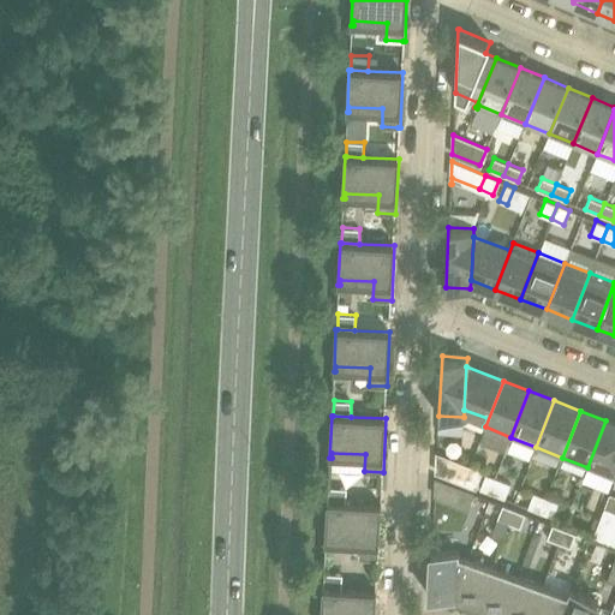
[(614,424),(605,421),(587,467),(614,478),(614,473),(614,424)]
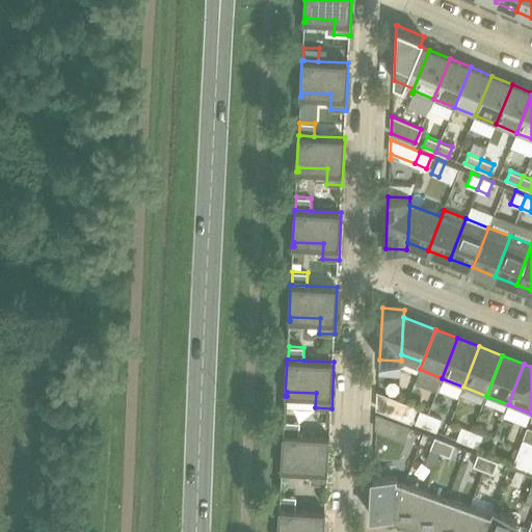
[(378,393),(377,407),(399,417),(404,402),(378,393)]
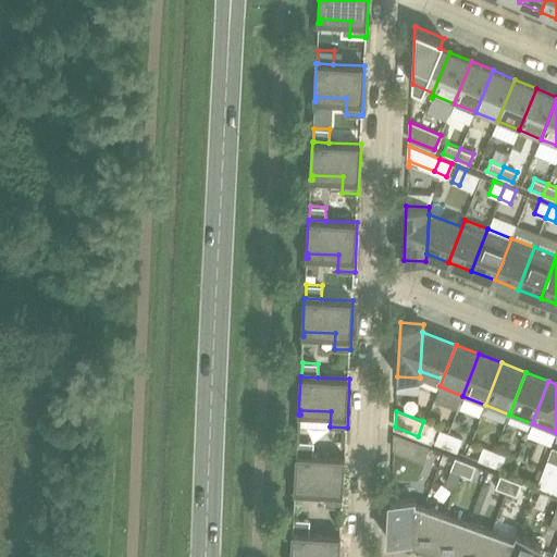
[(436,426),(423,421),(418,436),(431,441),(436,426)]
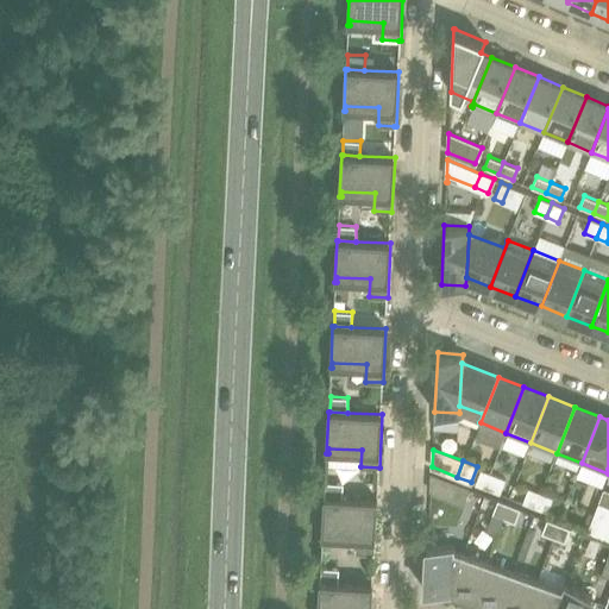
[(476,484),(488,489),(494,473),(481,469),(476,484)]
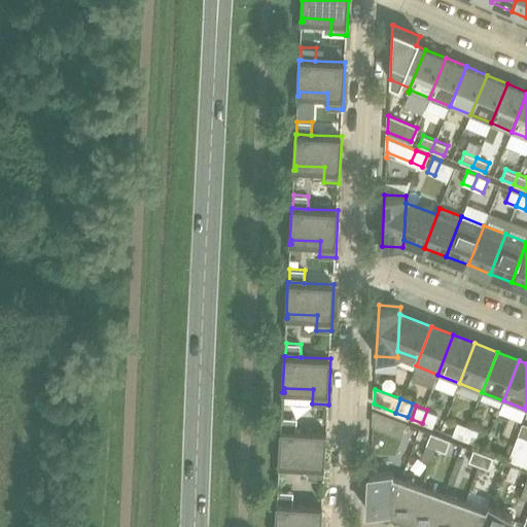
[(437,414),(427,410),(422,423),(432,426),(437,414)]
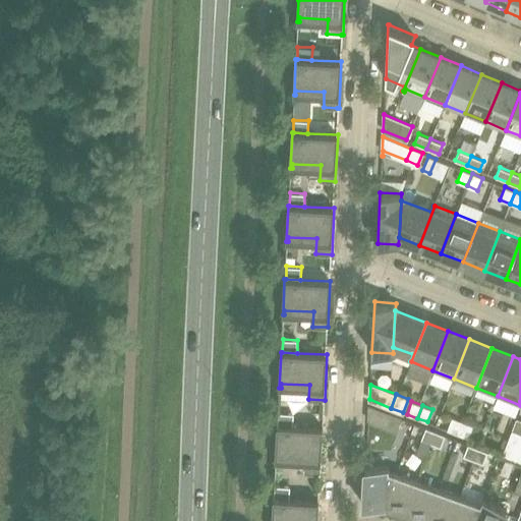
[(369,406),(368,419),(396,429),(400,417),(369,406)]
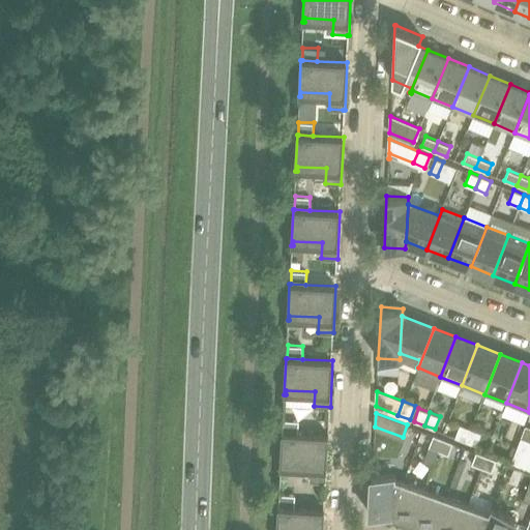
[(283,433),(298,434),(299,420),(284,419),(283,433)]
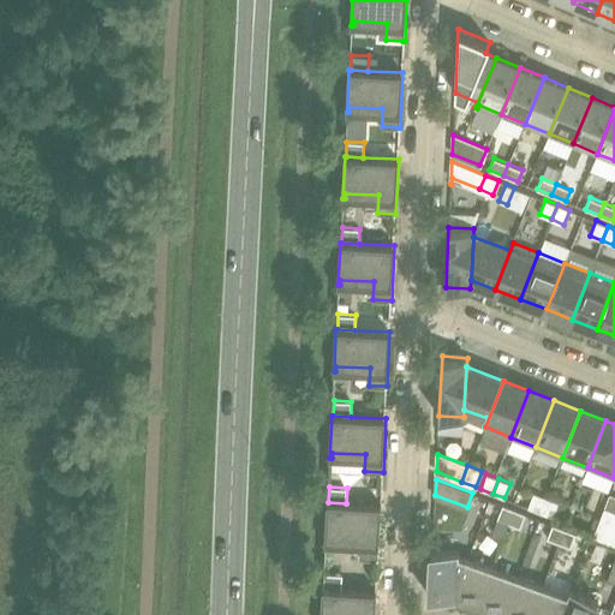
[(541,512),(547,497),(533,493),(527,507),(541,512)]
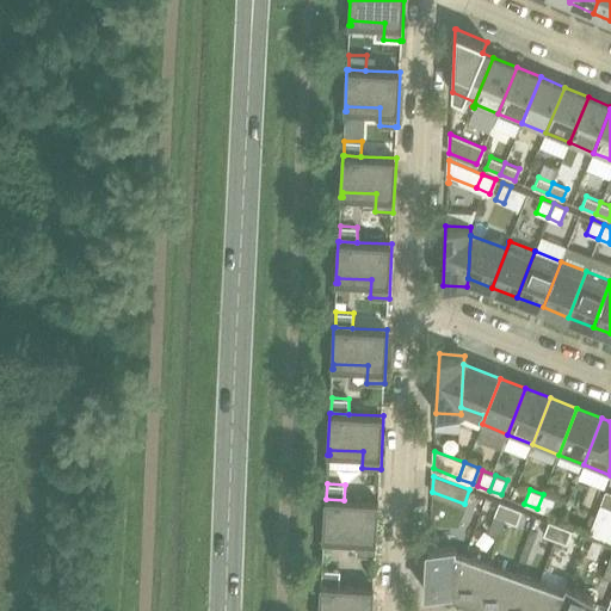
[(555,499),(543,494),(537,508),(549,513),(555,499)]
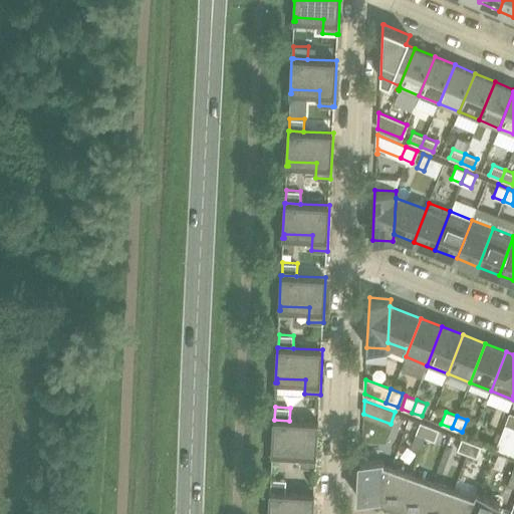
[(273,420),(271,454),(273,455),(273,451),(301,452),(301,466),(316,467),(318,422),(289,421),(274,420),(273,420)]
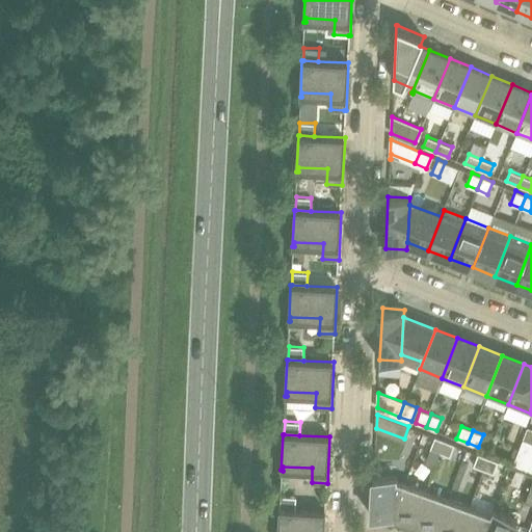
[(430,448),(440,452),(445,441),(434,436),(430,448)]
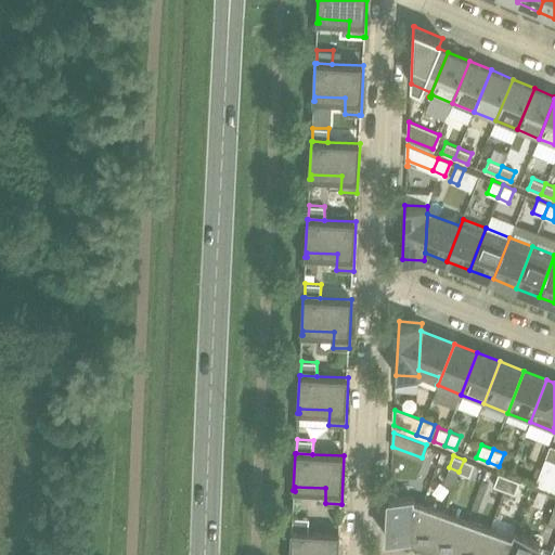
[(536,483),(547,489),(554,469),(554,461),(545,457),(536,483)]
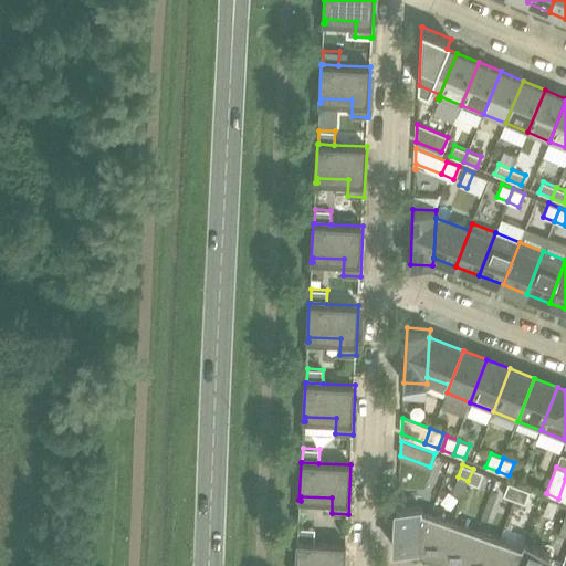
[(473,469),(468,481),(479,485),(483,473),(473,469)]
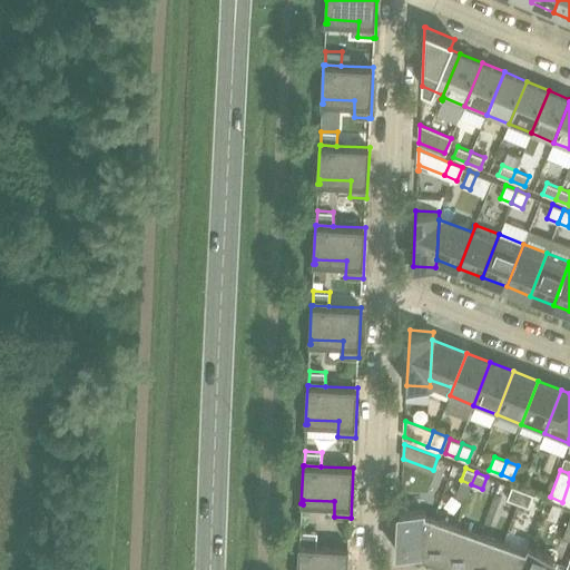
[(518,503),(522,490),(512,487),(508,499),(518,503)]
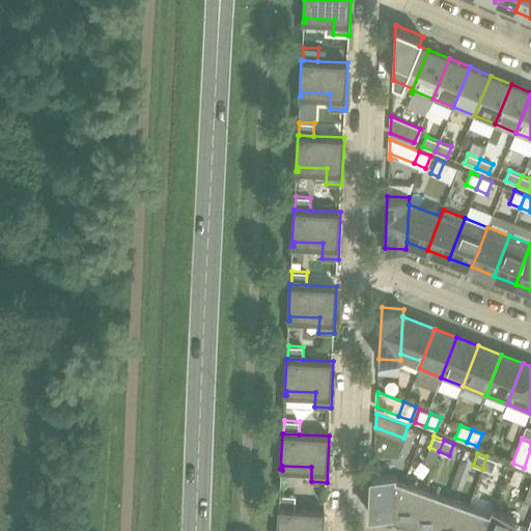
[(486,456),(482,469),(493,472),(497,460),(486,456)]
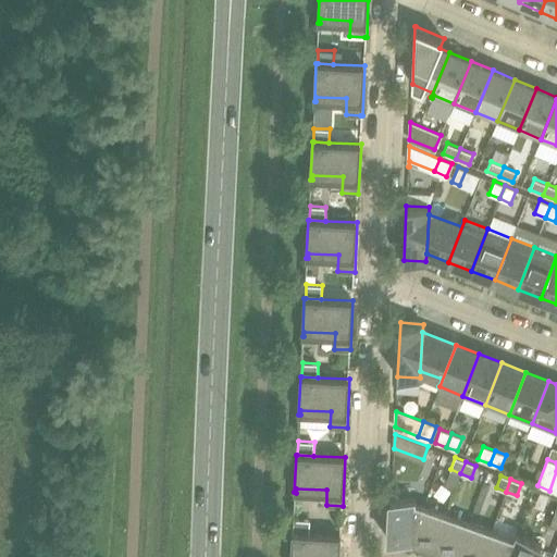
[(388,541),(411,542),(424,505),(416,503),(416,499),(391,498),(391,516),(390,516),(390,517),(391,517),(388,541)]
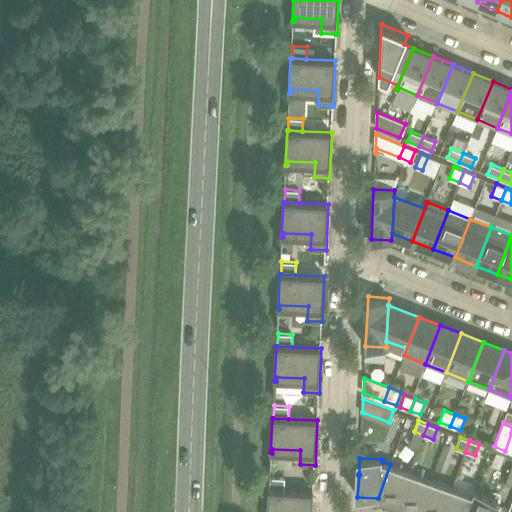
[(411,472),(390,464),(378,498),(380,498),(399,505),(411,472)]
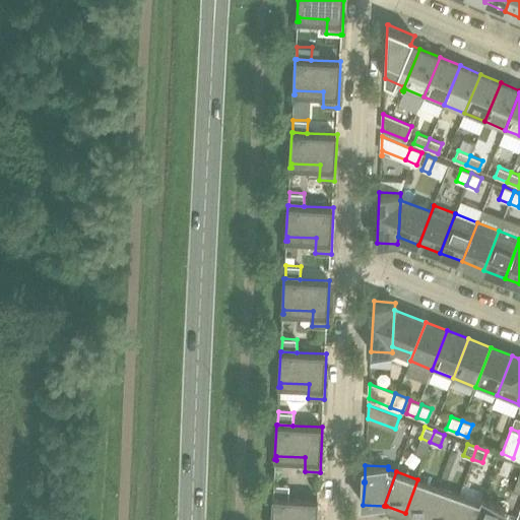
[(405,513),(426,519),(438,486),(417,479),(405,513)]
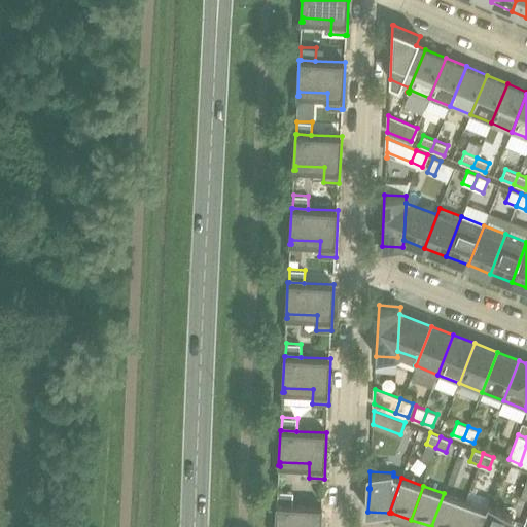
[(278,504),(292,504),(293,492),(278,491),(278,504)]
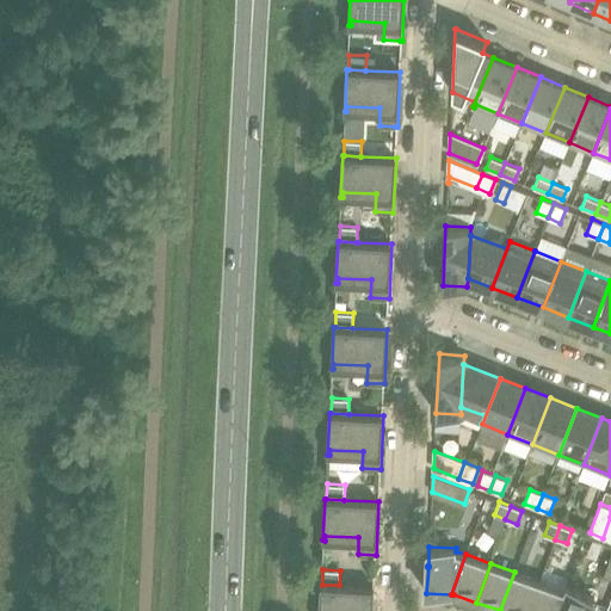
[(500,610),(529,610),(539,581),(514,572),(500,610)]
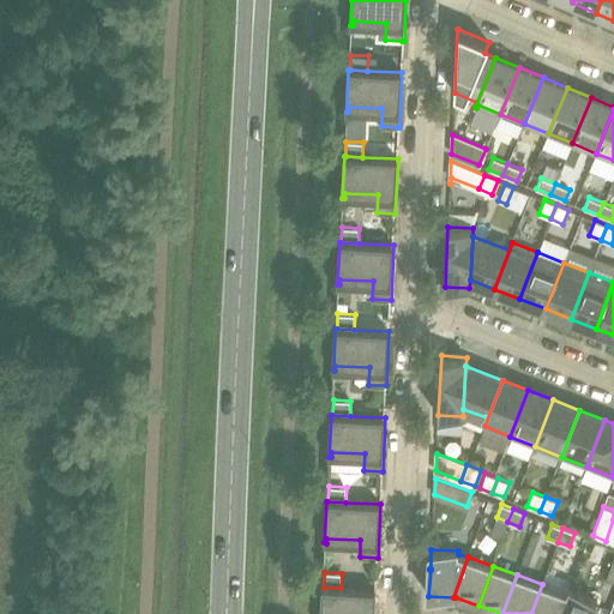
[(566,593),(542,584),(531,613),(559,613),(570,588),(569,588),(566,593)]
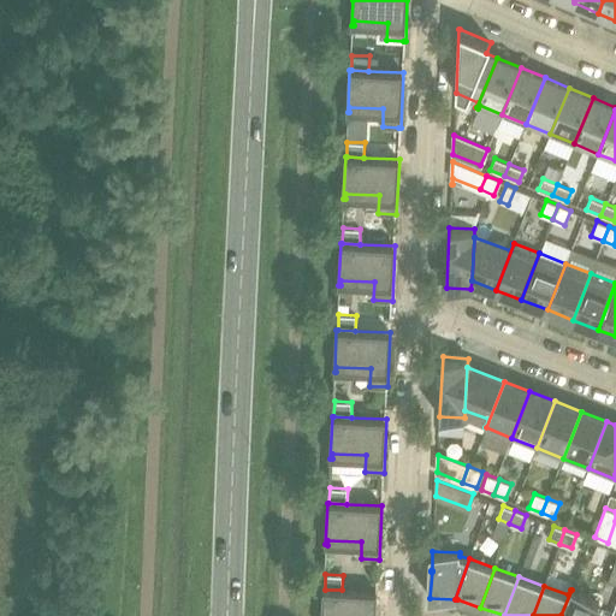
[(342,590),(325,590),(323,590),(321,615),(375,615),(378,592),(342,590)]
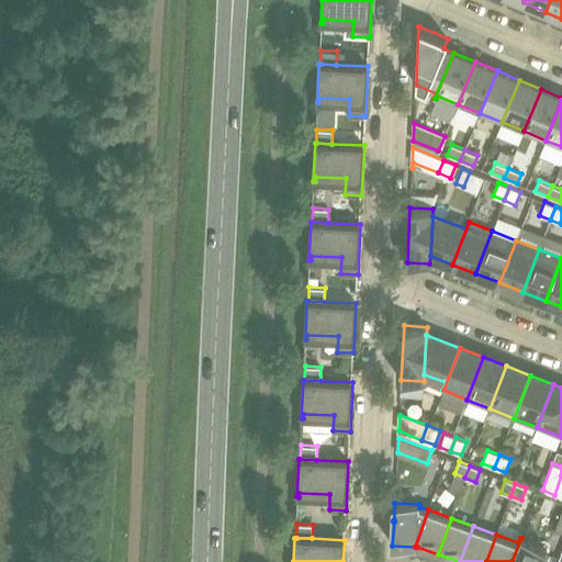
[(521,538),(512,561),(540,561),(546,548),(521,538)]
